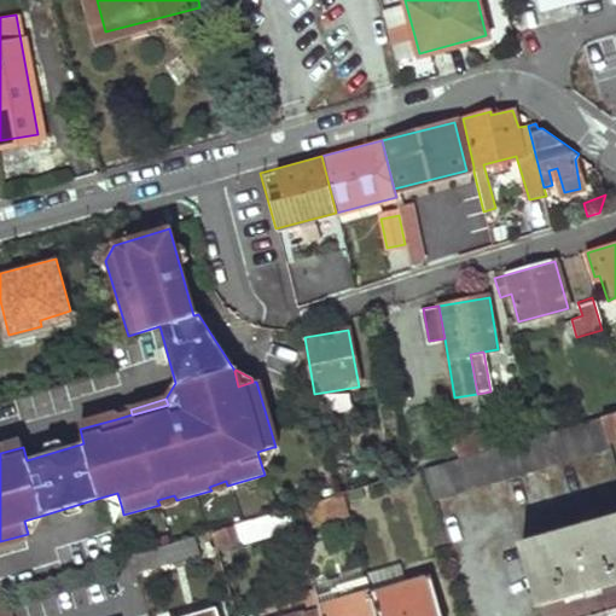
[(615,411),(605,414),(611,440),(615,437),(615,411)]
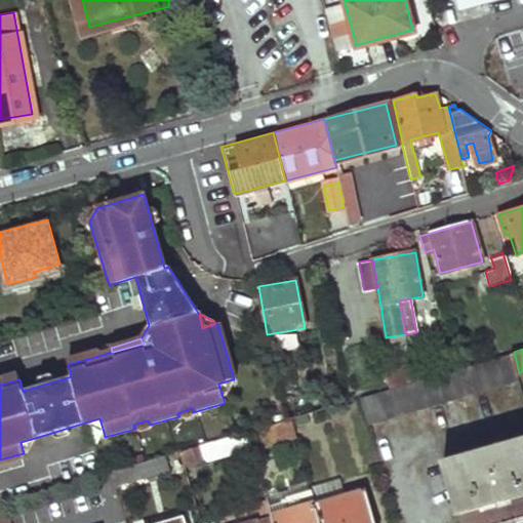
[(66,360),(68,364),(98,356),(96,352),(66,360)]
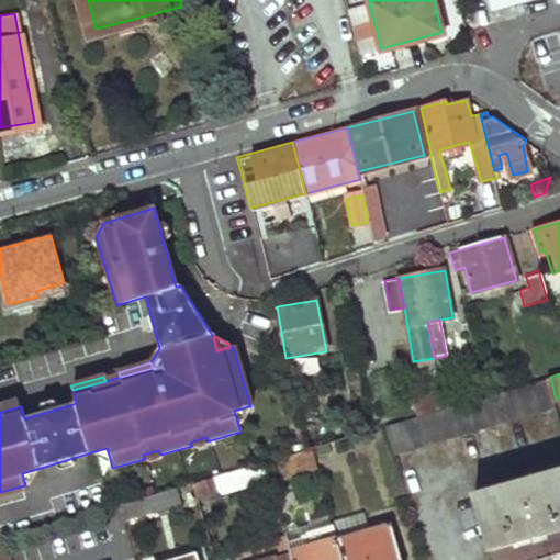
[(415,416),(390,424),(398,452),(558,409),(556,400),(550,377),(447,407),(415,416)]
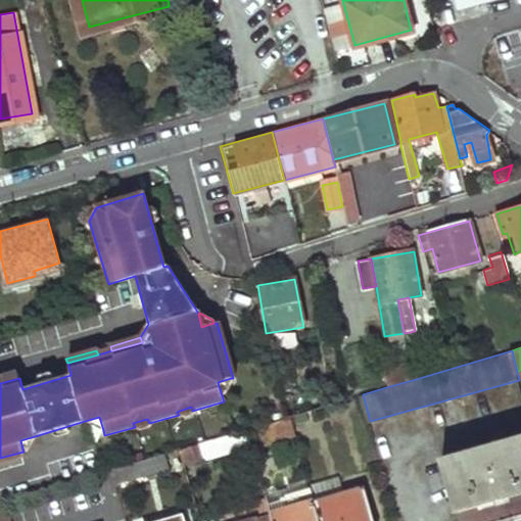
[(386,387),(416,379),(412,365),(382,373),(386,387)]
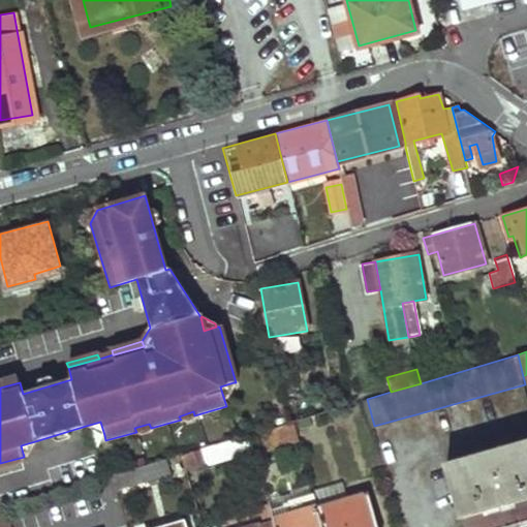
[(0,388),(20,382),(18,378),(0,382),(0,388)]
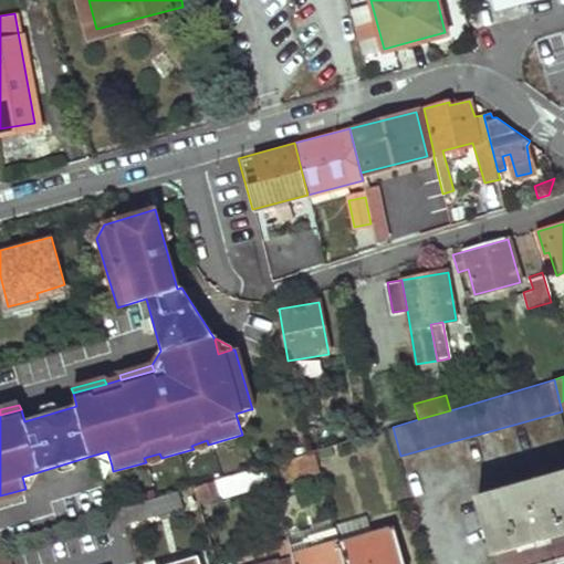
[(250,414),(250,409),(236,414),(240,428),(243,426),(250,414)]
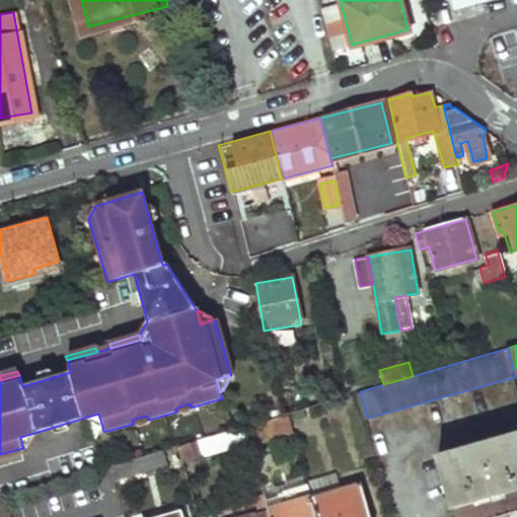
[(98,414),(84,418),(99,427),(102,427),(98,414)]
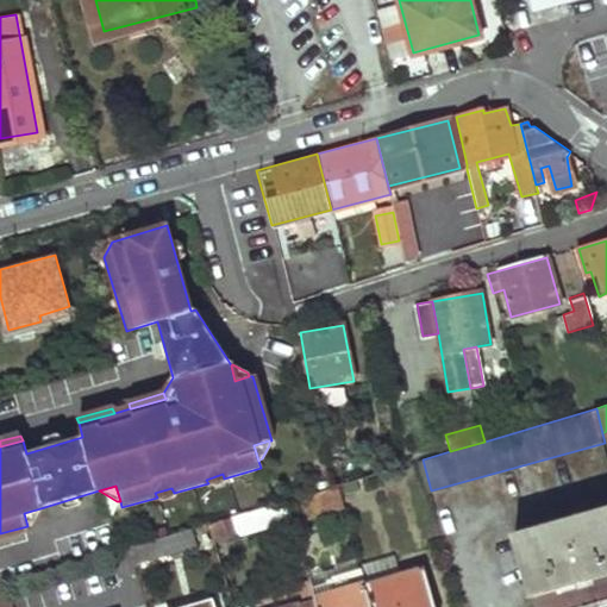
[(286,499),(293,523),(342,507),(335,486),(329,487),(286,499)]
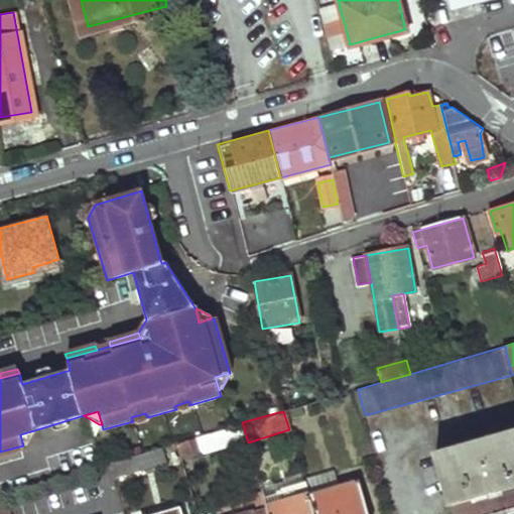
[(242,422),(196,436),(201,453),(248,442),(242,422)]
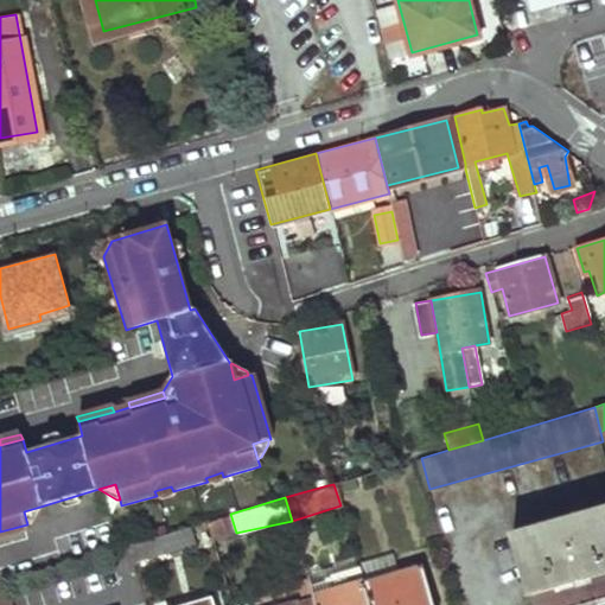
[(40,507),(24,511),(27,524),(29,532),(40,507)]
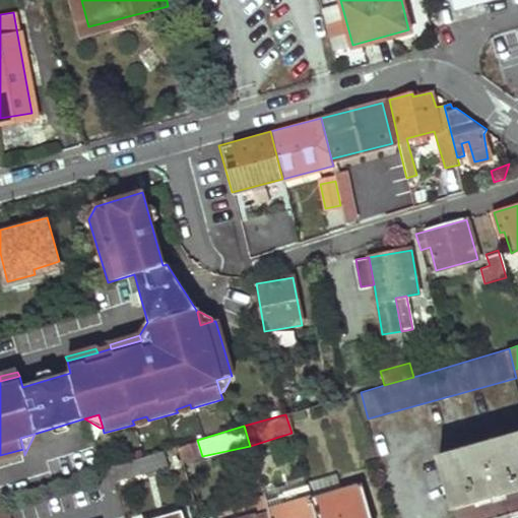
[(517,491),(517,435),(466,449),(446,454),(440,456),(454,508),(478,501),(491,498),(505,494),(517,491)]
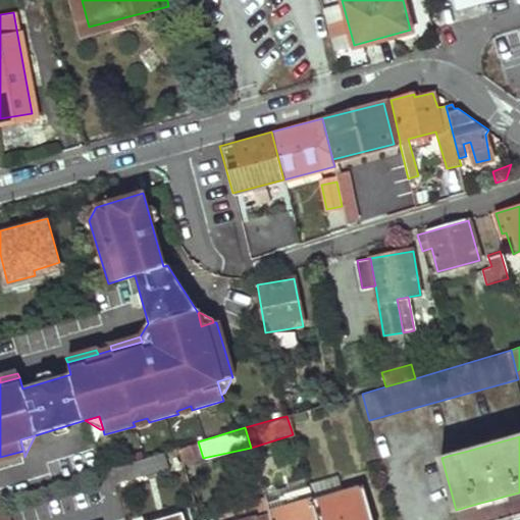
[(0,463),(24,457),(23,451),(0,457),(0,463)]
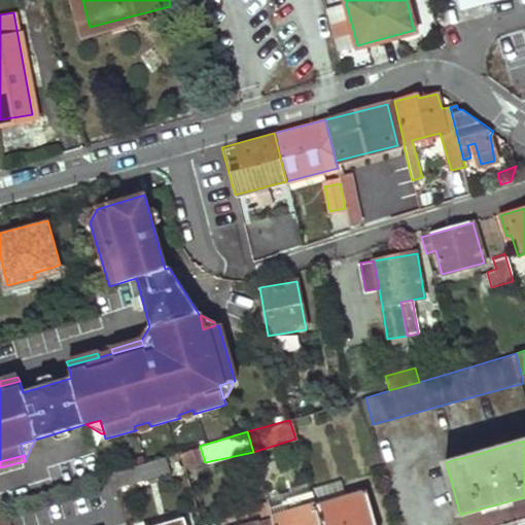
[(164,456),(137,464),(140,478),(167,469),(164,456)]
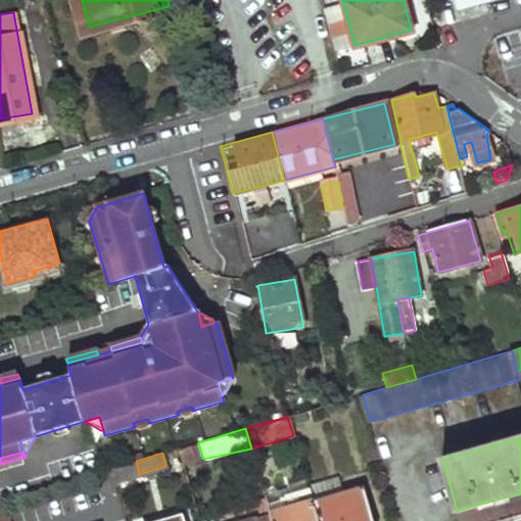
[(136,461),(109,469),(113,481),(139,474),(136,461)]
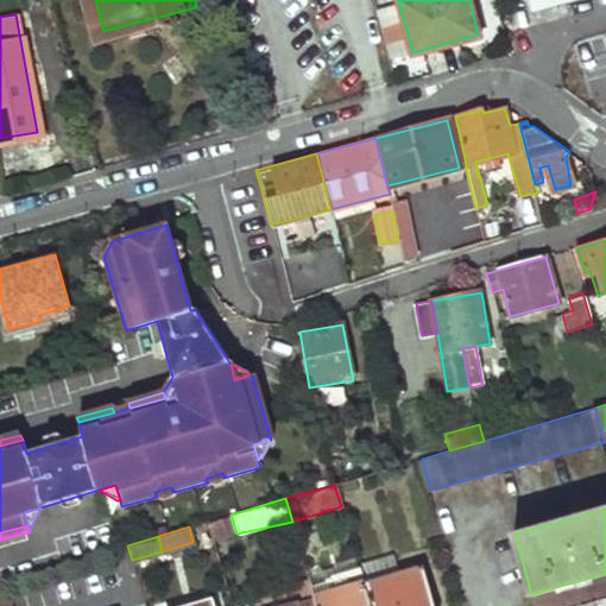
[(391,556),(359,566),(360,568),(365,584),(397,575),(391,556)]
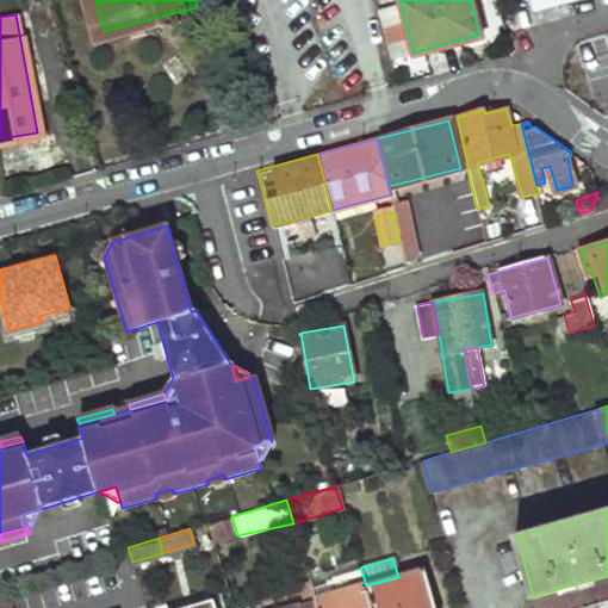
[(310,581),(312,588),(327,583),(322,566),(308,569),(310,581)]
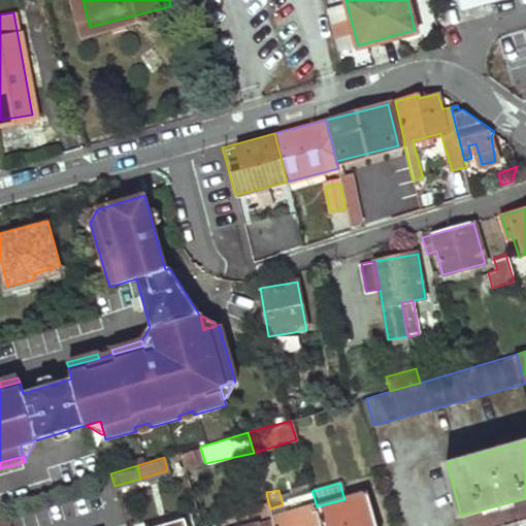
[(317,506),(322,525),(375,525),(366,492),(344,499),(317,506)]
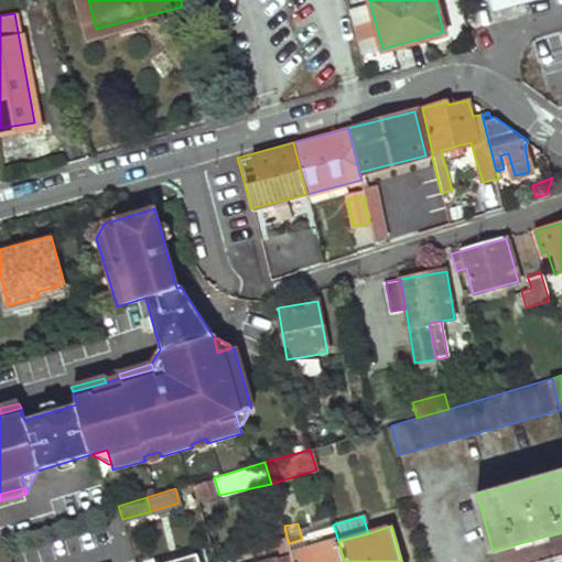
[(344,561),(338,541),(334,527),(315,532),(319,548),(293,555),(294,561),(344,561)]
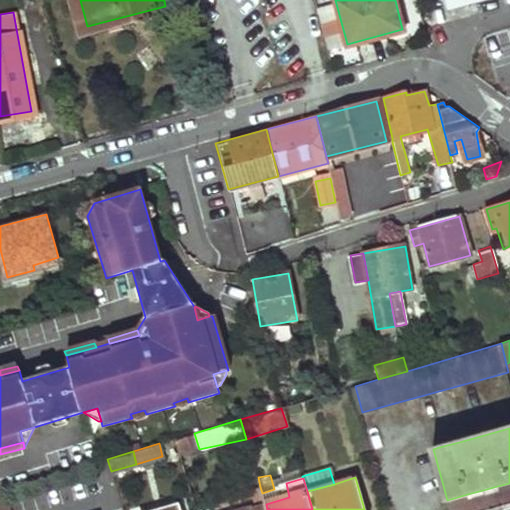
[(262,493),(260,487),(243,492),(246,509),(267,509),(266,504),(262,493)]
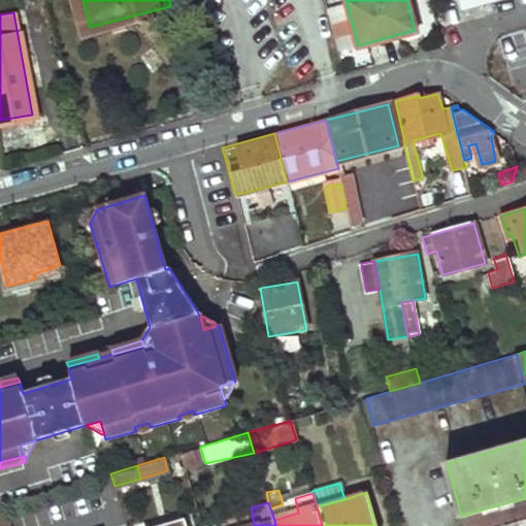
[(10,525),(4,504),(0,505),(0,525),(10,525)]
